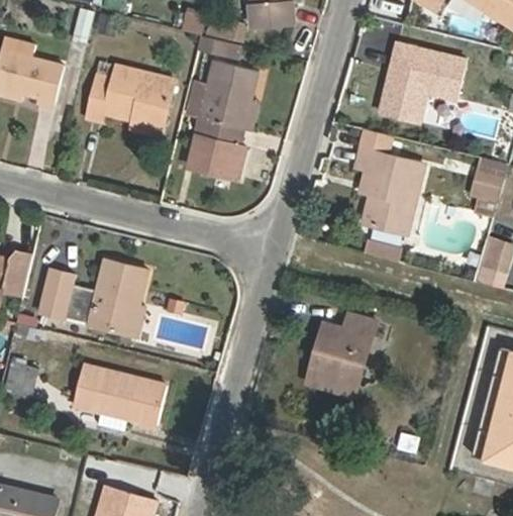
[(248,27),(294,24),(292,0),(240,0),(241,5),(247,5),(248,27)]
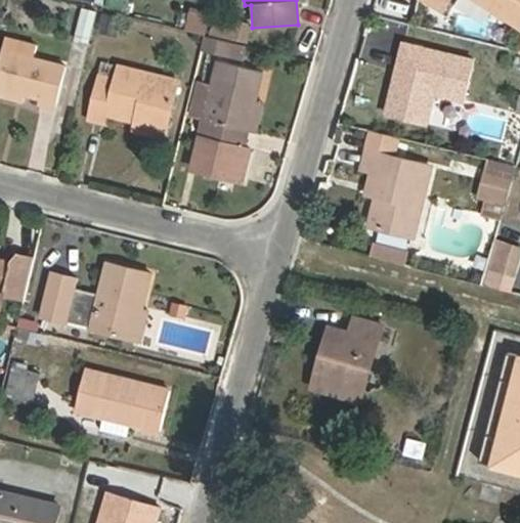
[(519,24),(519,0),(425,0),(440,10),(445,0),(475,0),(518,27),(519,24)]
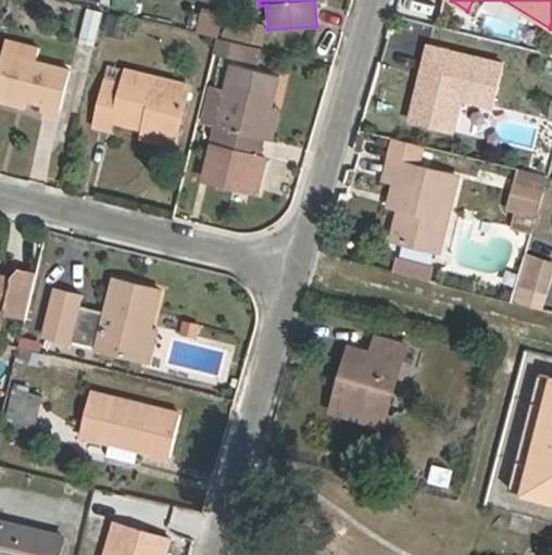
[(200,3),(192,28),(213,35),(221,11),(200,3)]
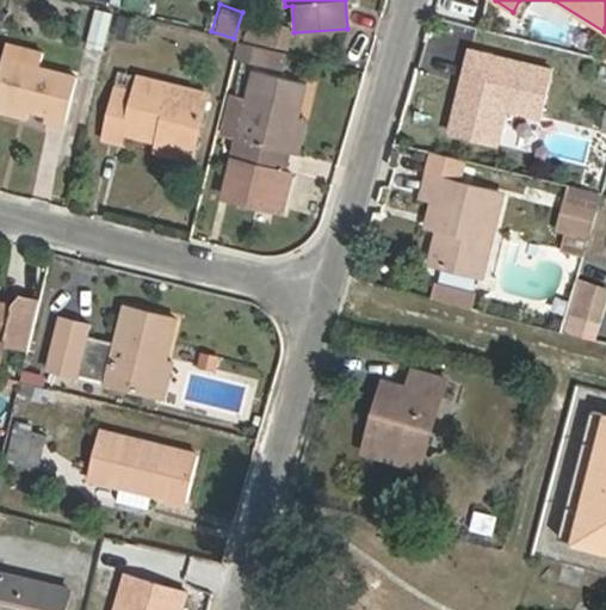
[(104,12),(87,7),(80,37),(97,41),(104,12)]
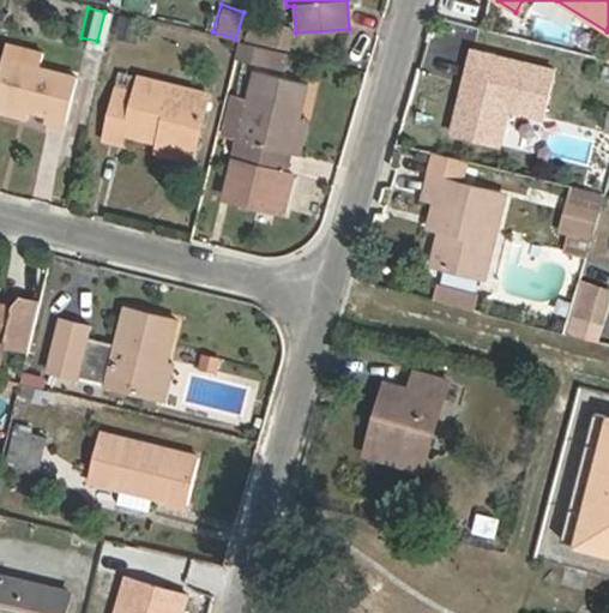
[(247,29),(245,37),(284,48),(289,29),(271,24),(269,35),(247,29)]
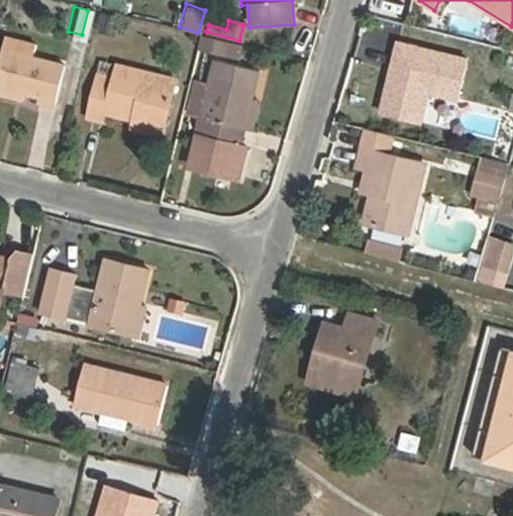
[(199,32),(195,48),(235,58),(239,42),(199,32)]
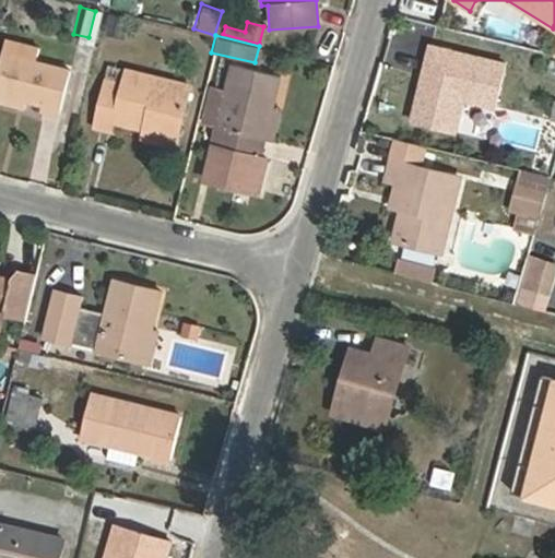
[(2,37),(0,44),(0,51),(31,59),(33,46),(2,37)]
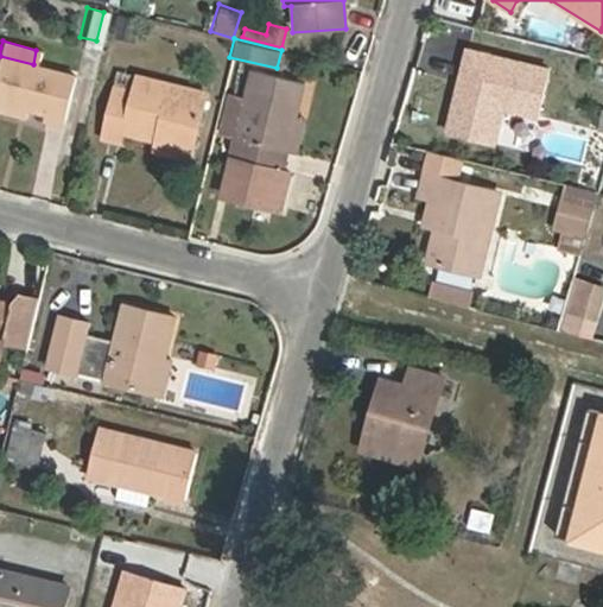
[(468,68),(456,118),(486,126),(522,134),(534,88),(494,76),(497,58),(464,50),(459,65),(468,68)]
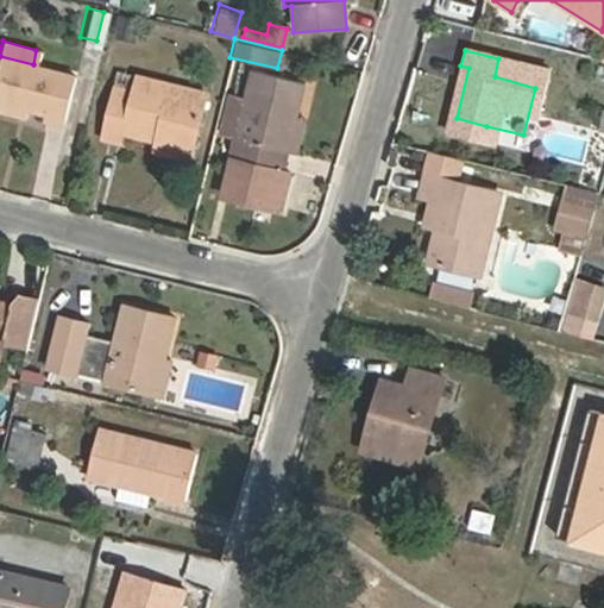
[(33,64),(0,56),(0,101),(24,107),(42,112),(39,118),(57,123),(70,74),(33,64)]
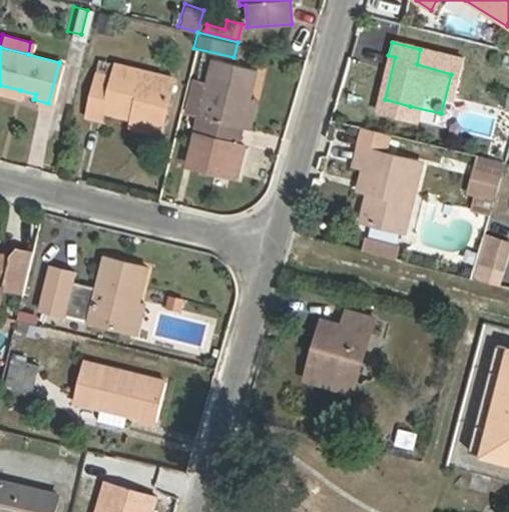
[(423,49),(421,59),(450,67),(452,56),(423,49)]
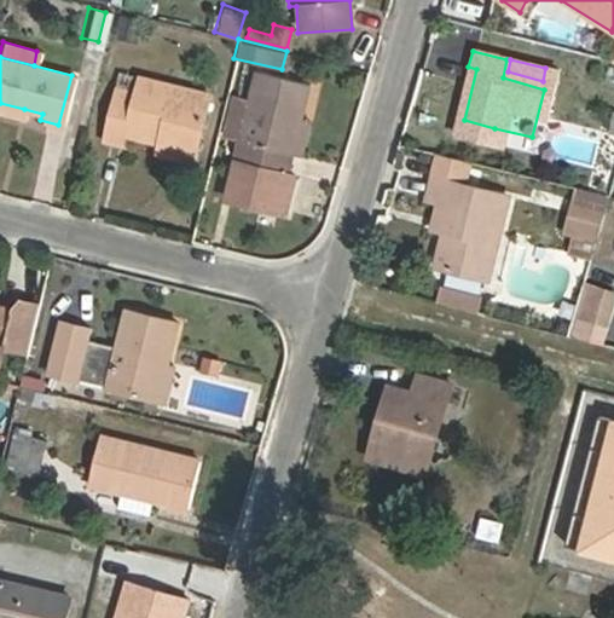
[(305,82),(250,69),(244,97),(233,140),(220,196),(281,211),(290,173),(283,172),(288,152),(296,116),(305,82)]
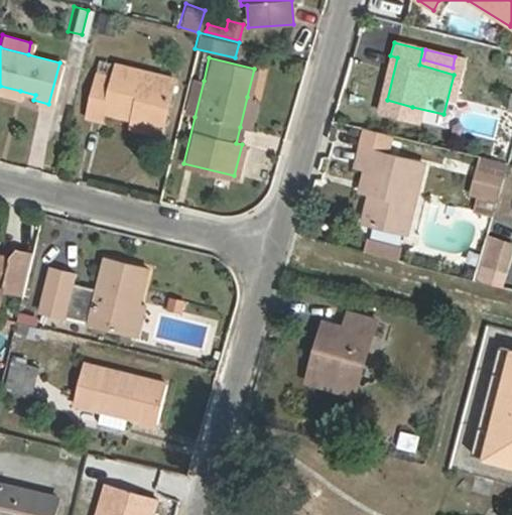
[(104,112),(130,118),(160,126),(172,77),(113,63),(110,77),(95,75),(85,114),(102,119),(104,112)]
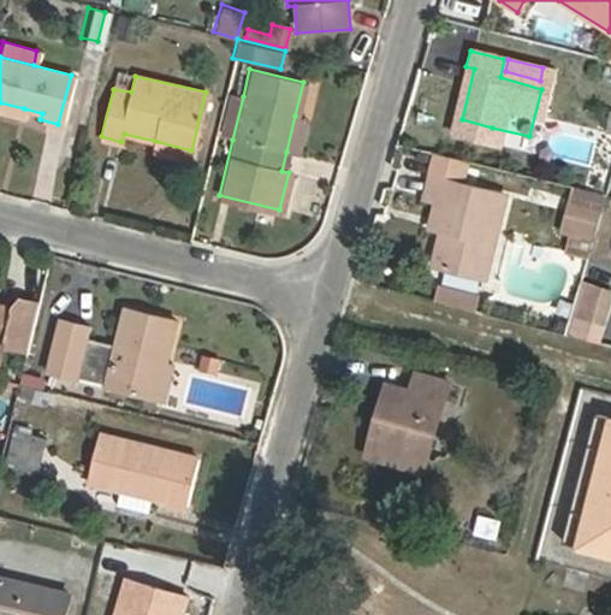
[(243,96),(233,94),(223,136),(232,140),(243,96)]
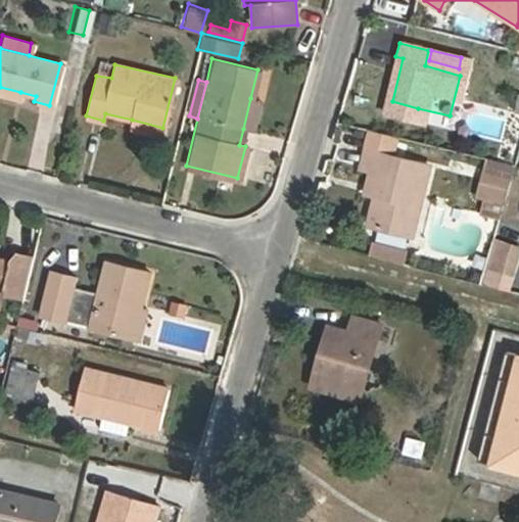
[(20,92),(0,87),(0,94),(18,100),(20,92)]
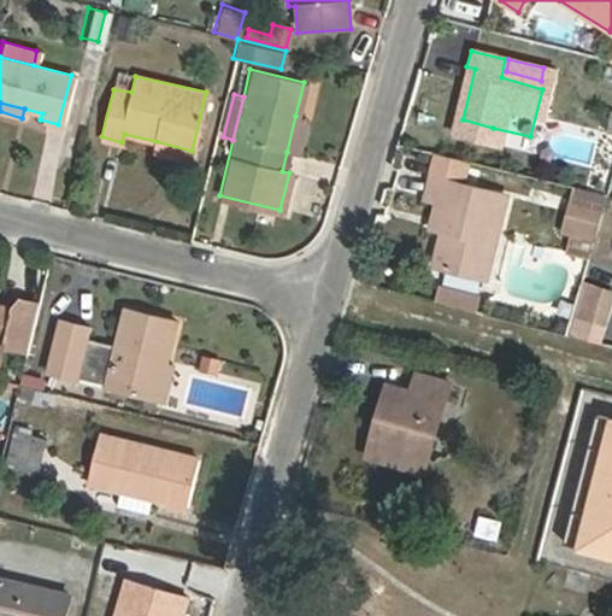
[(304,118),(295,116),(287,152),(295,154),(304,118)]
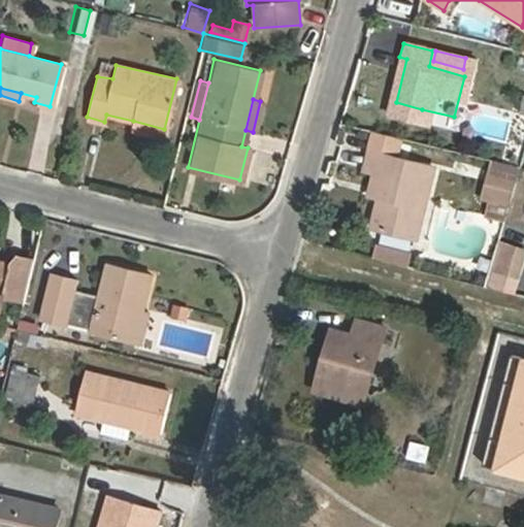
[(422,109),(396,102),(394,109),(420,116),(422,109)]
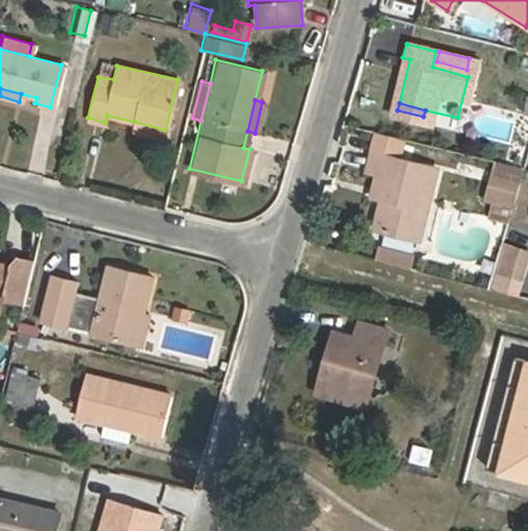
[(165,130),(134,122),(131,131),(162,138),(165,130)]
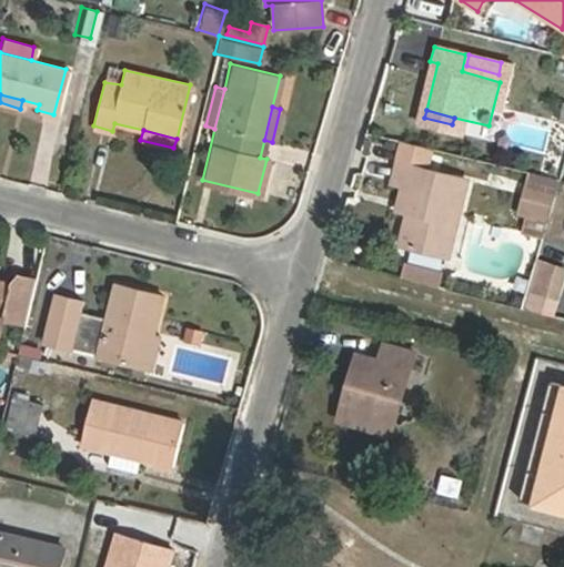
[(396,244),(445,256),(464,180),(423,170),(427,148),(399,141),(389,181),(400,183),(394,208),(405,211),(396,244)]
